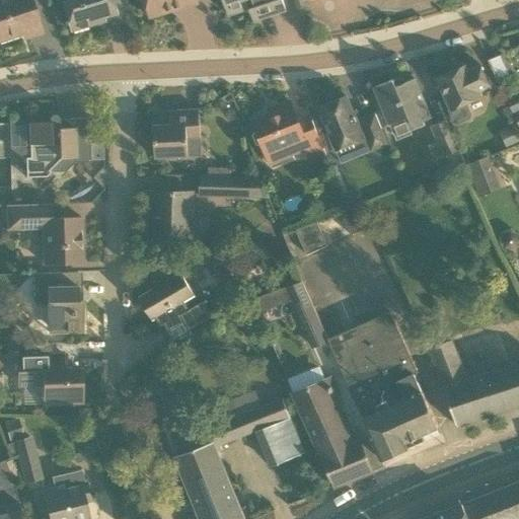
[(0,0),(0,40),(40,27),(29,0),(0,0)]
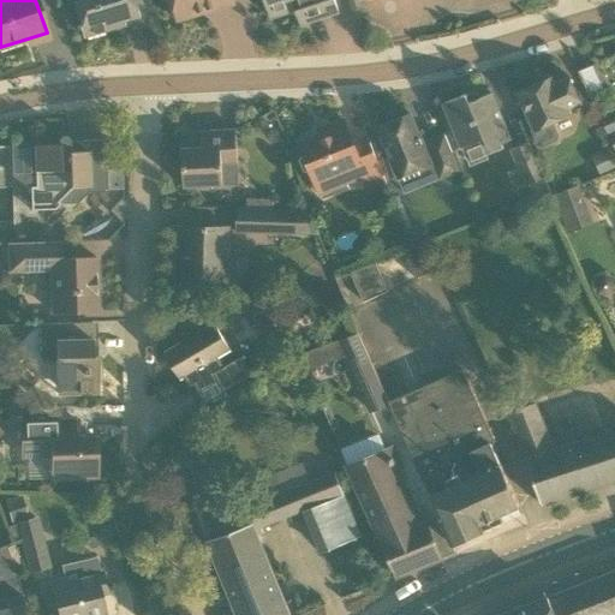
[(72,0),(83,36),(113,28),(123,24),(121,19),(137,16),(132,0),(72,0)]
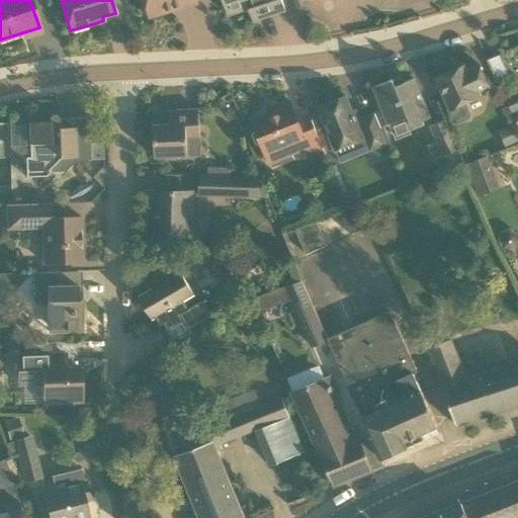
[(169,5),(183,0),(142,0),(147,16),(170,9),(169,5)]
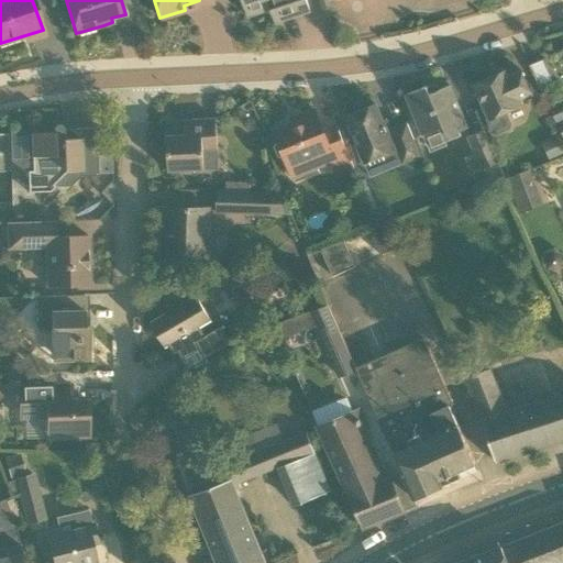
[(276,7),(280,21),(310,11),(307,0),(242,0),(247,17),(276,7)]
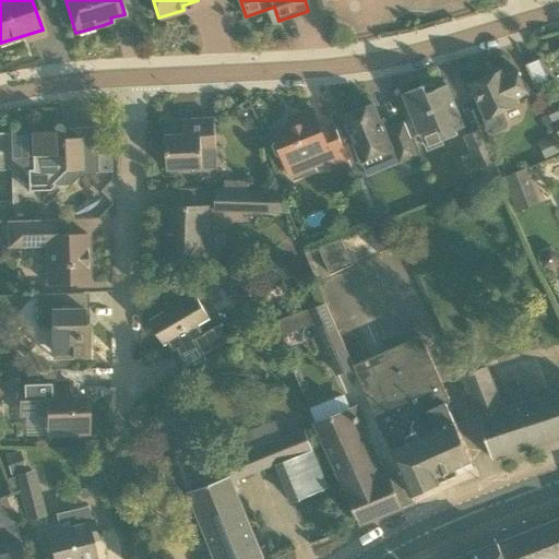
[(509,122),(503,111),(518,105),(515,100),(528,95),(516,69),(503,74),(501,70),(471,84),(486,117),(483,118),(488,131),(494,133),(507,127),(509,122)]
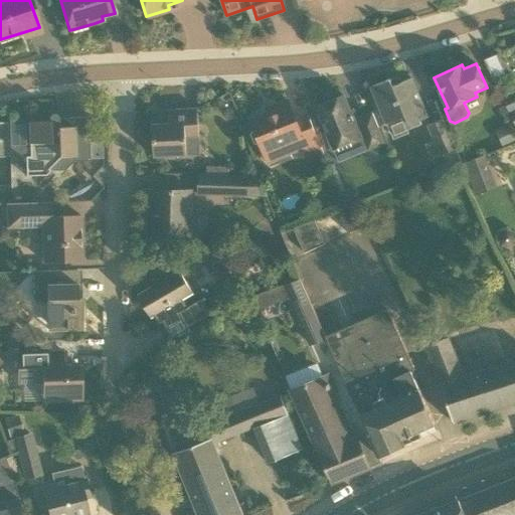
[(393,86),(391,79),(390,78),(372,87),(387,123),(405,116),(409,125),(427,117),(411,77),(393,86)]
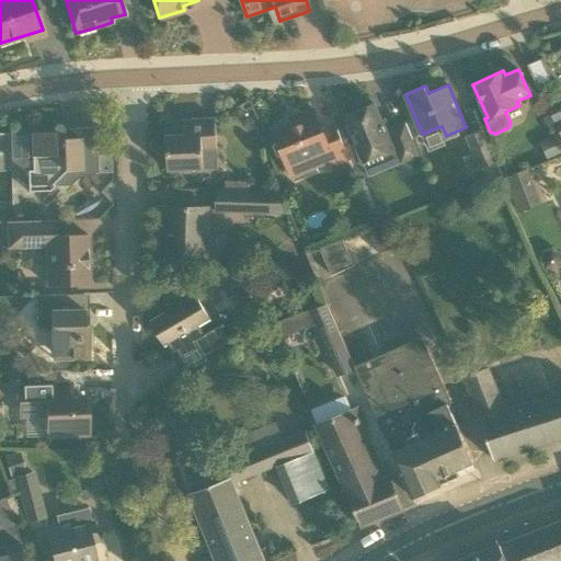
[(554,121),(560,117),(560,101),(548,107),(554,121)]
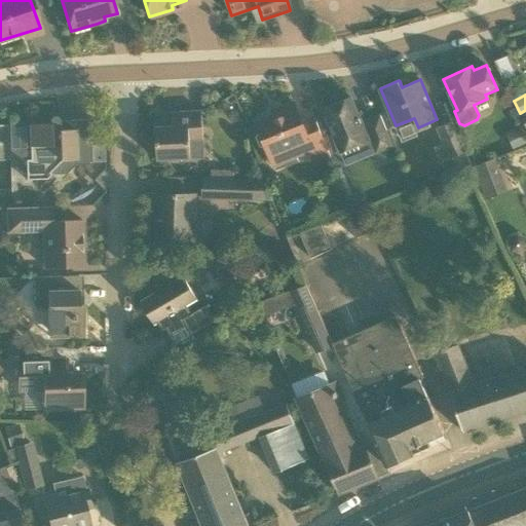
[(393,146),(381,115),(362,122),(351,97),(323,109),(340,152),(372,139),(377,152),(393,146)]
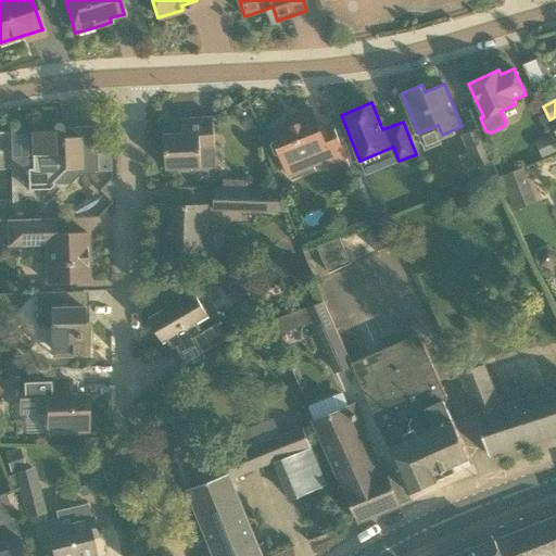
[(272,144),(276,153),(280,154),(289,174),(330,158),(333,166),(348,160),(333,124),(319,129),(311,108),(295,114),(298,118),(270,129),(275,140),(272,144)]
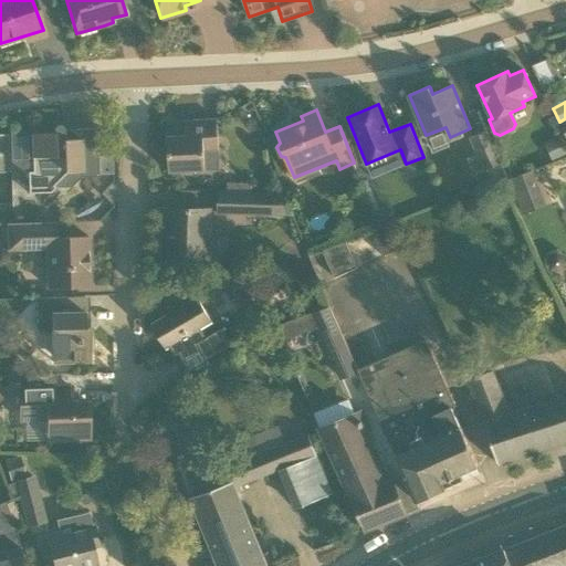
[(169,171),(171,171),(206,170),(205,150),(219,149),(218,119),(195,121),(195,122),(186,123),(186,121),(185,121),(185,135),(168,136),(169,171)]
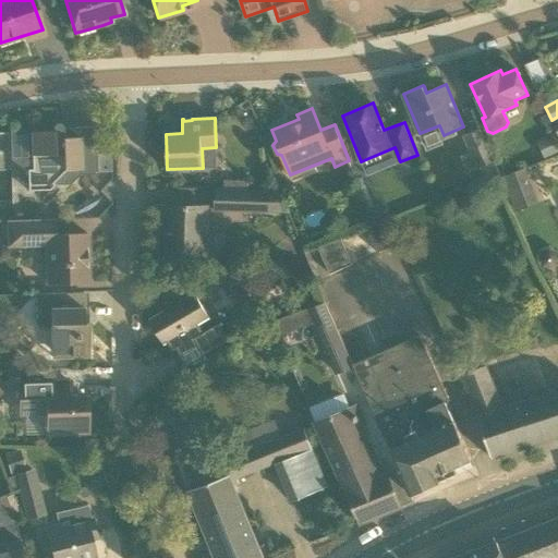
[(52,131),(11,132),(12,161),(27,171),(28,191),(49,190),(53,184),(51,183),(65,169),(80,169),(80,174),(97,174),(95,126),(79,128),(79,136),(63,137),(63,128),(62,125),(61,124),(59,123),(57,123),(55,123),(53,125),(52,126),(52,129),(52,131)]
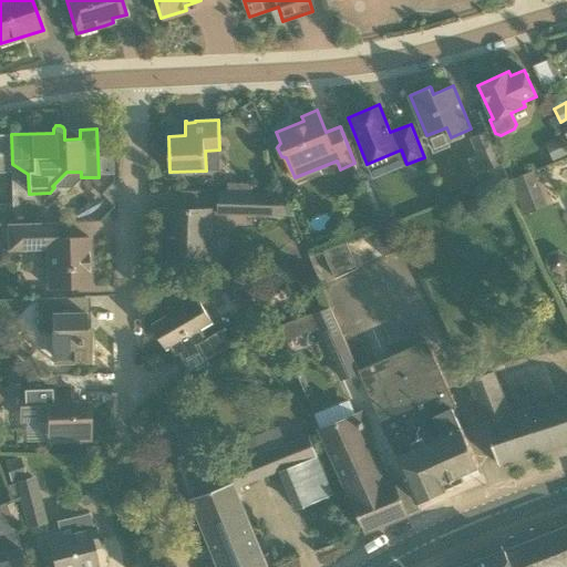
[(488,131),(471,138),(485,171),(503,163),(488,131)]
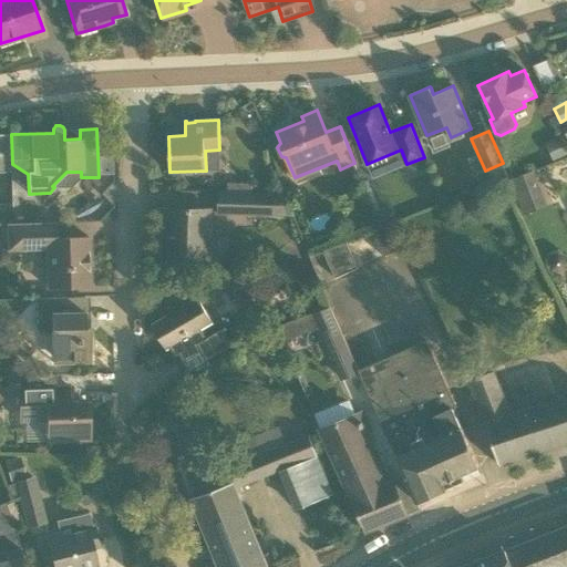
[(566,145),(563,136),(546,144),(554,161),(566,154),(566,145)]
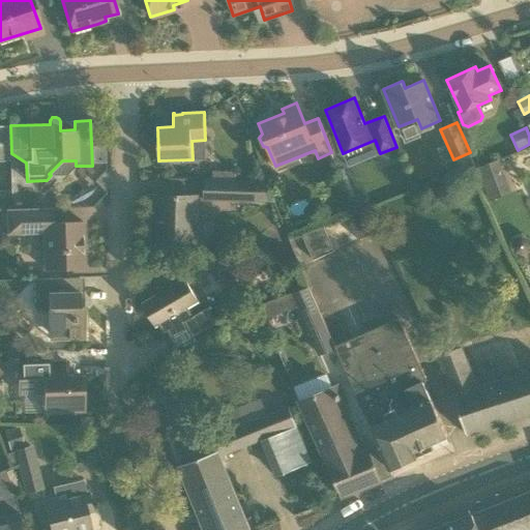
[(490,201),(511,193),(499,159),(476,168),(490,201)]
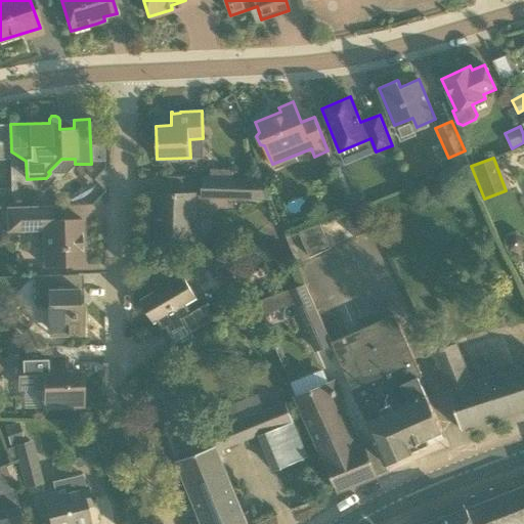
[(209,178),(209,176),(203,176),(202,198),(271,200),(262,178),(209,178)]
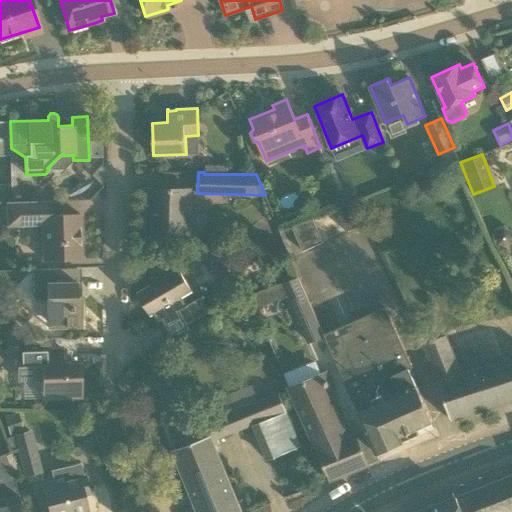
[(153,188),(153,189),(152,206),(155,206),(155,231),(152,231),(152,232),(189,233),(190,189),(153,188)]
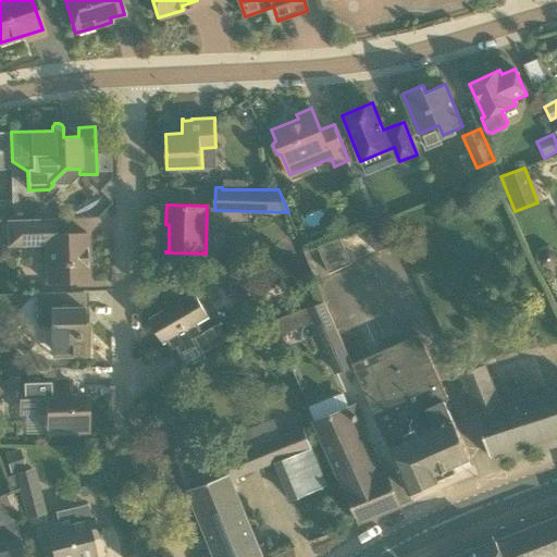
[(396,243),(384,217),(391,214),(386,205),(373,211),(376,219),(363,224),(376,251),(396,243)]
